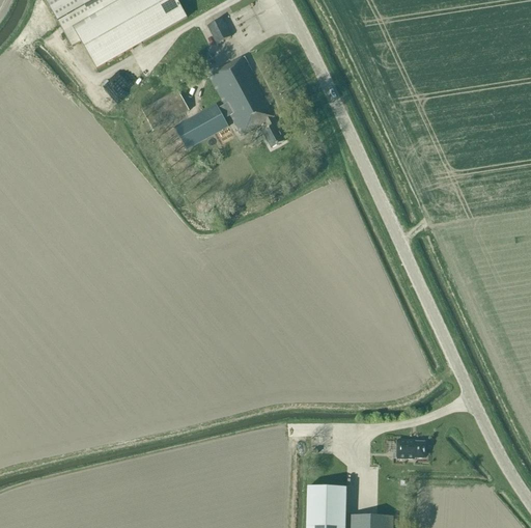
[(47,0),(72,44),(80,38),(96,66),(187,15),(178,0),(47,0)]
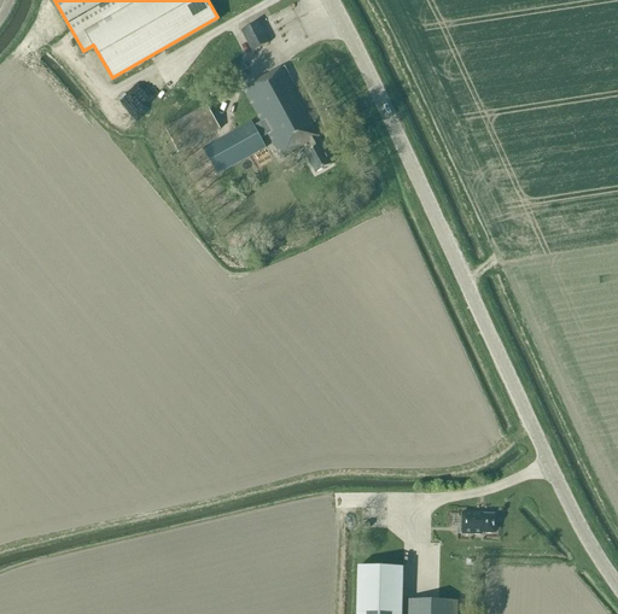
[(242,28),(252,48),(268,40),(257,19),(242,28)]
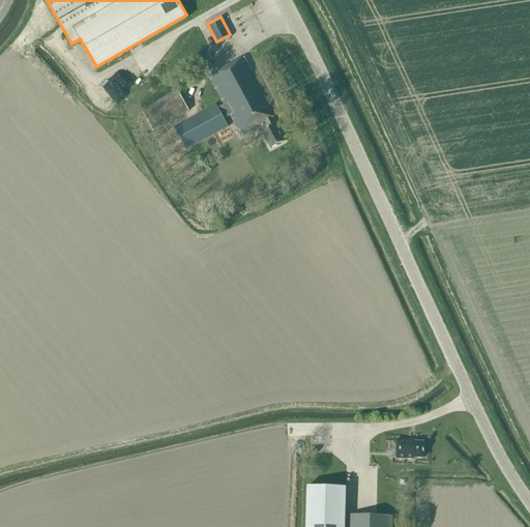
[(225,101),(217,106),(215,101),(174,125),(186,147),(228,123),(224,116),(231,113),(241,132),(265,119),(268,125),(261,128),(270,145),(284,139),(271,116),(273,114),(267,104),(269,101),(243,55),(209,74),(225,101)]
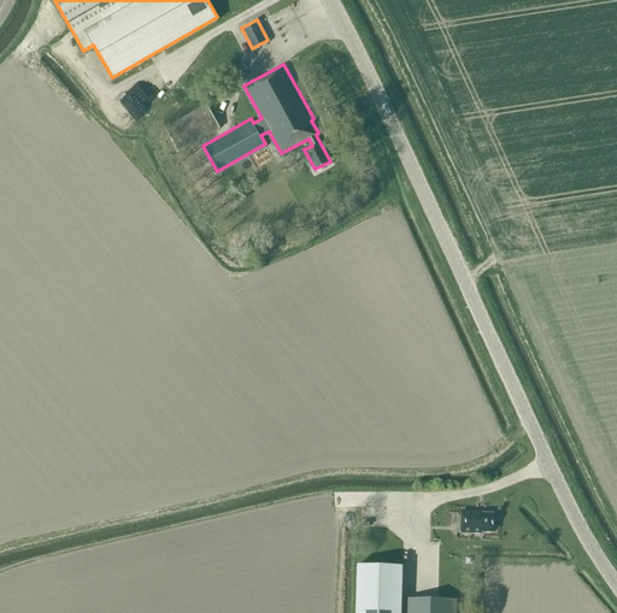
[(165,125),(178,149),(219,125),(206,102),(165,125)]
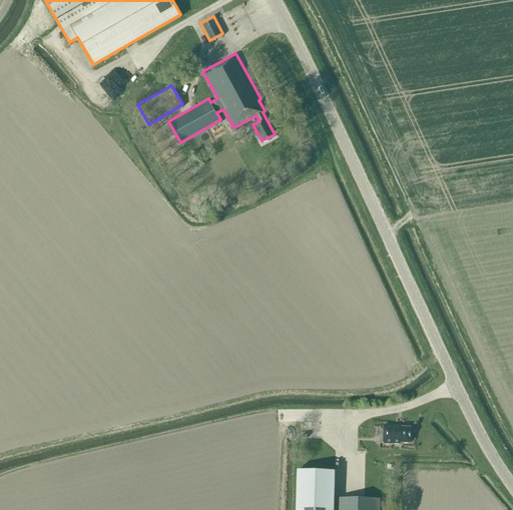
[(401,442),(401,441),(410,441),(410,425),(402,425),(402,424),(383,423),(383,441),(401,442)]
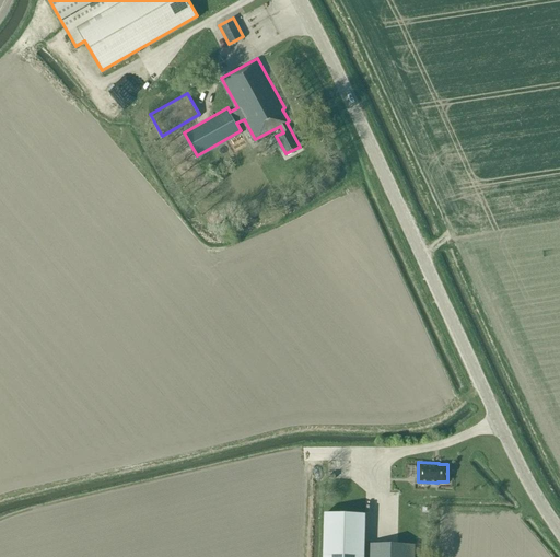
[(363,556),(365,512),(324,511),(323,556),(363,556)]
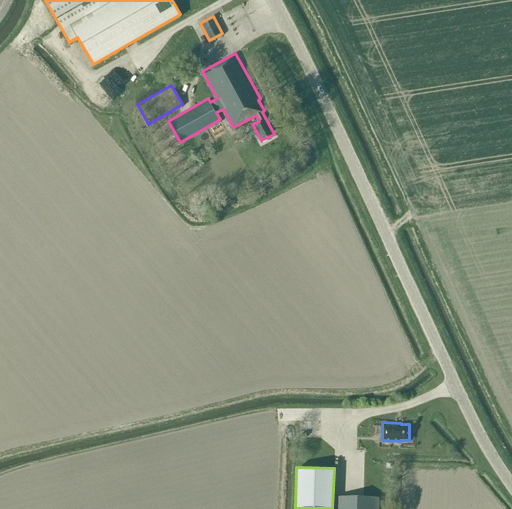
[(335,508),(378,508),(379,496),(336,495),(335,508)]
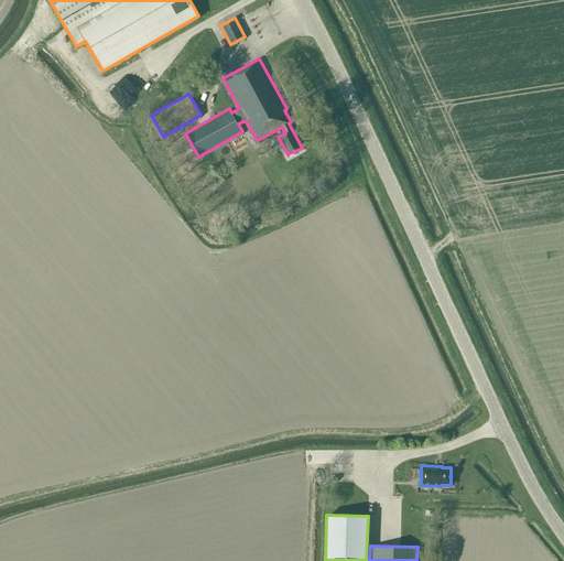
All buildings are outlined.
